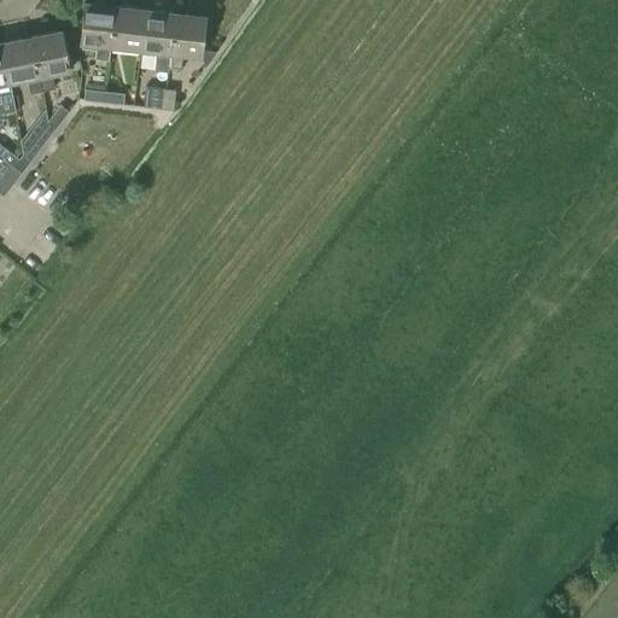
[(109,60),(110,42),(111,44),(115,5),(83,1),(79,40),(82,40),(81,48),(95,50),(94,59),(109,60)]
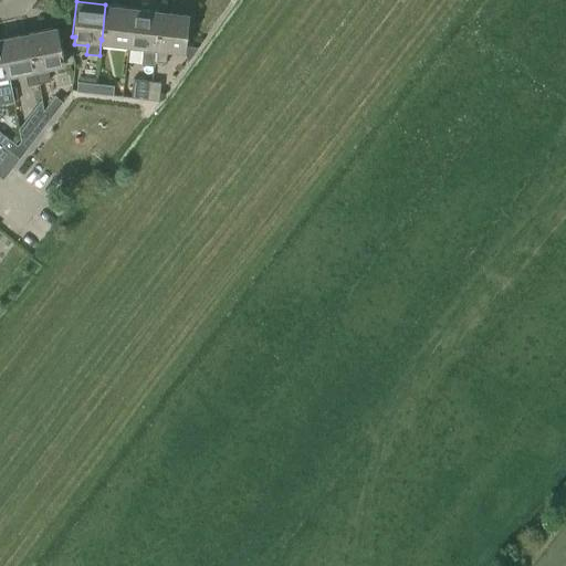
[(102,40),(129,42),(133,8),(105,4),(102,40)]
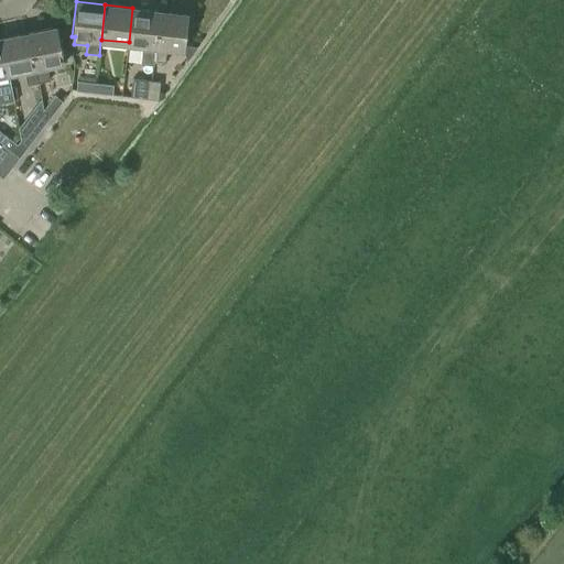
[(129,42),(142,44),(140,64),(153,65),(153,61),(159,10),(132,8),(129,42)]
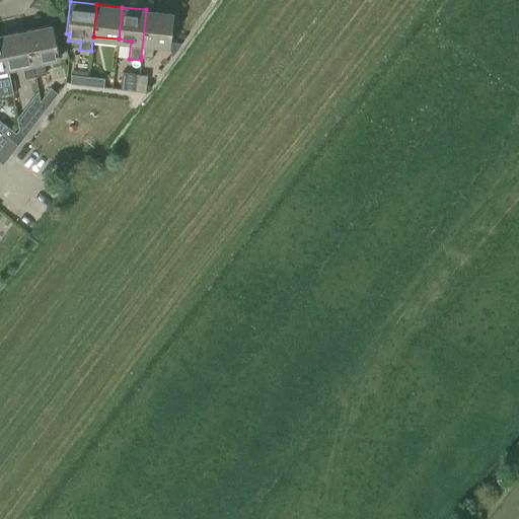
[(172,12),(146,9),(141,56),(152,58),(153,43),(168,45),(172,12)]
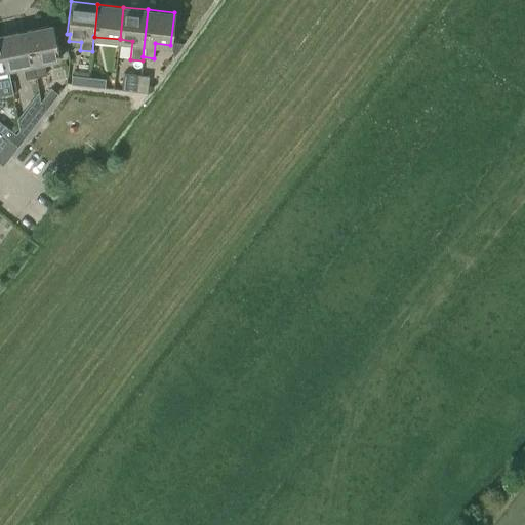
[(46,75),(43,59),(57,56),(50,25),(26,30),(35,77),(46,75)]
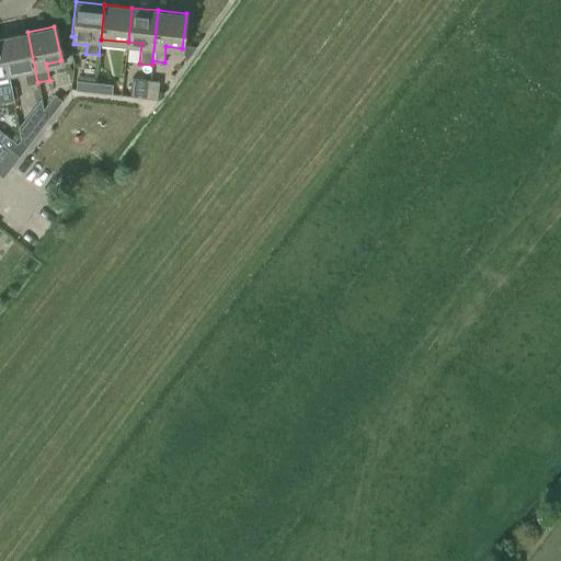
[(8,72),(23,69),(26,84),(37,82),(27,32),(1,38),(8,72)]
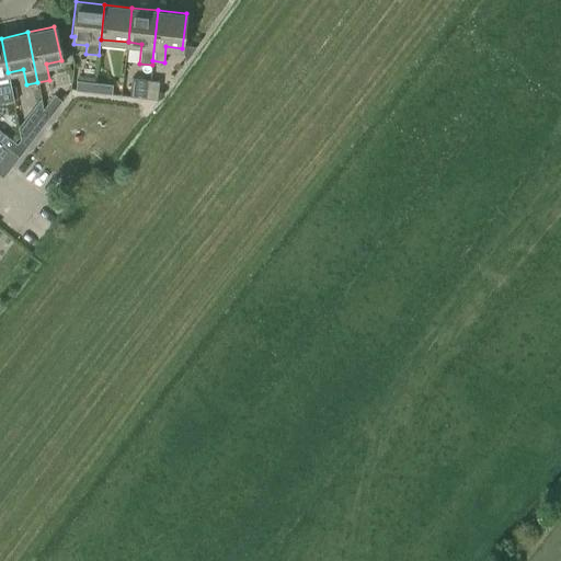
[(0,37),(0,89),(10,88),(7,72),(8,72),(1,38),(0,37)]
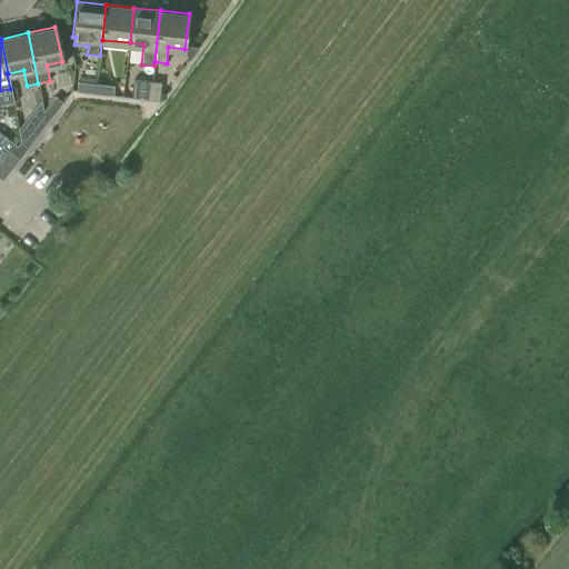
[(79,78),(78,82),(77,91),(96,93),(97,85),(96,83),(97,78),(80,76),(80,78),(79,78)]
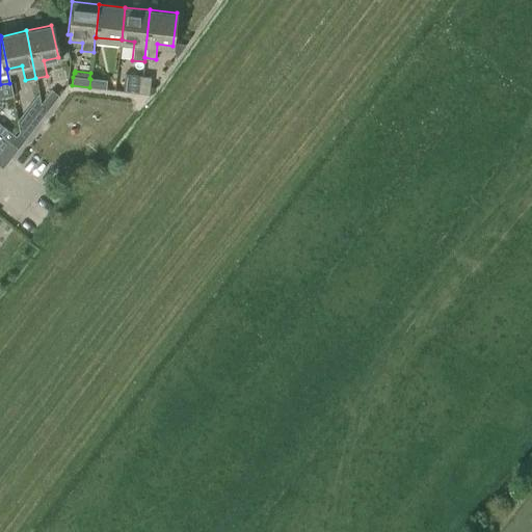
[(124,90),(132,90),(140,91),(142,76),(125,74),(124,90)]
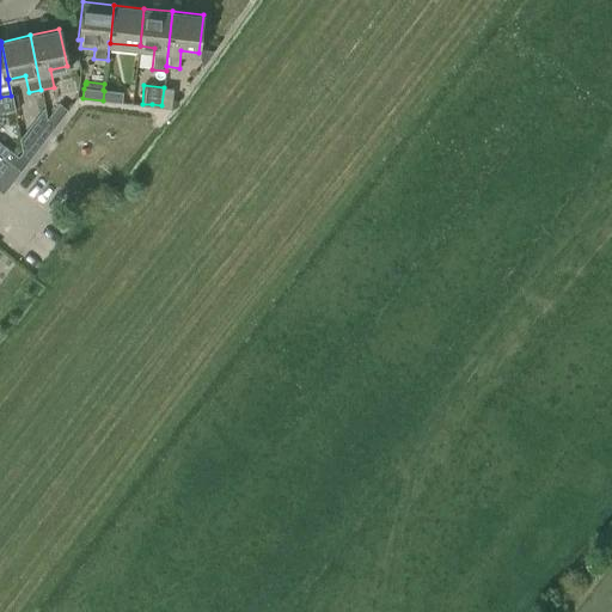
[(173,89),(164,87),(161,105),(172,106),(173,89)]
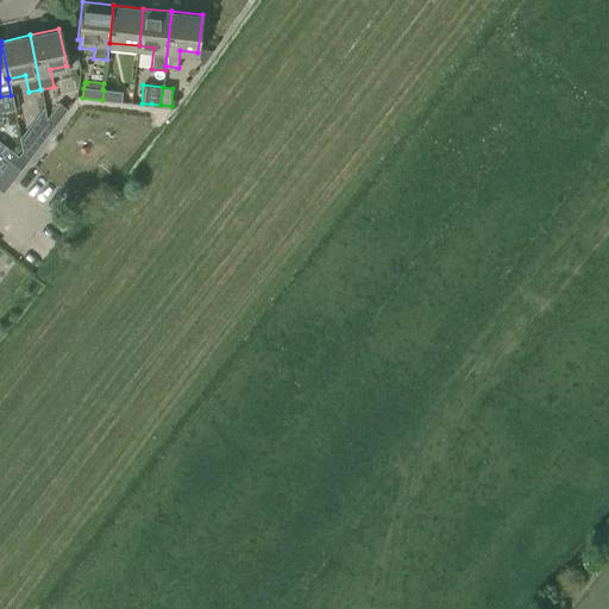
[(123,92),(104,90),(102,100),(121,101),(123,92)]
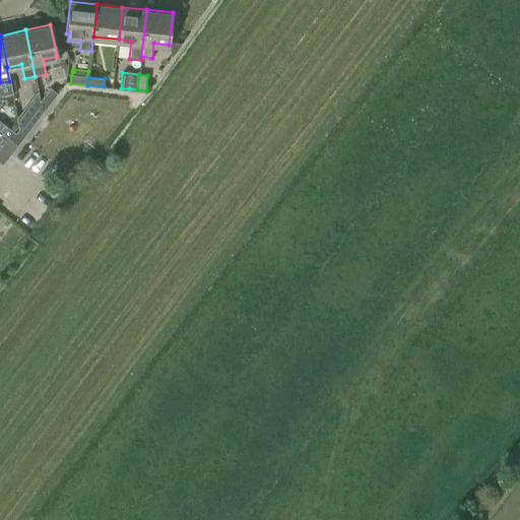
[(51,87),(41,101),(47,106),(58,92),(51,87)]
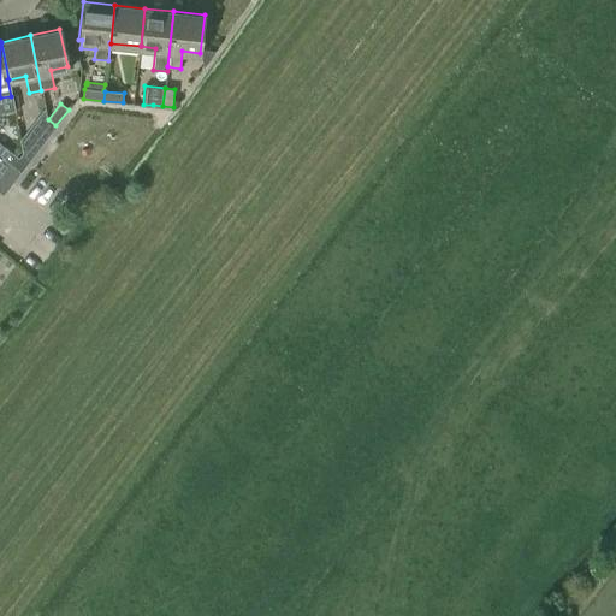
[(43,141),(55,125),(48,119),(36,135),(43,141)]
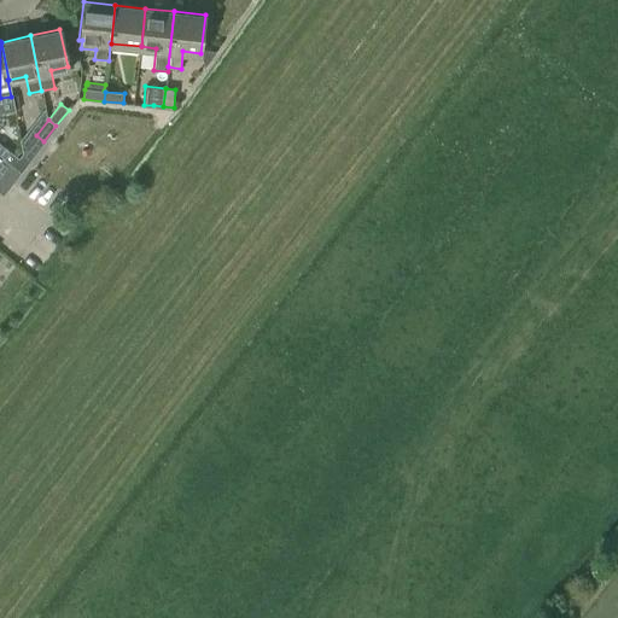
[(9,163),(0,173),(0,192),(3,194),(19,172),(9,163)]
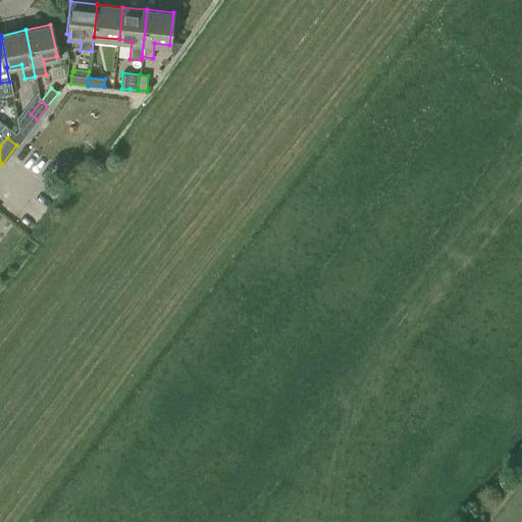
All buildings are outlined.
